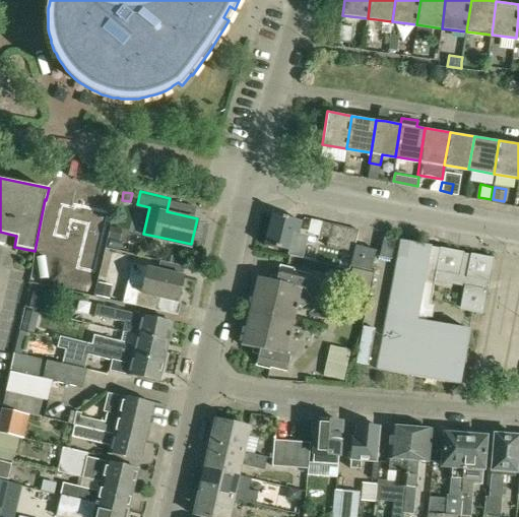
[(61,201),(53,234),(68,237),(72,218),(87,222),(76,266),(95,270),(110,209),(83,203),(69,199),(68,203),(61,201)]
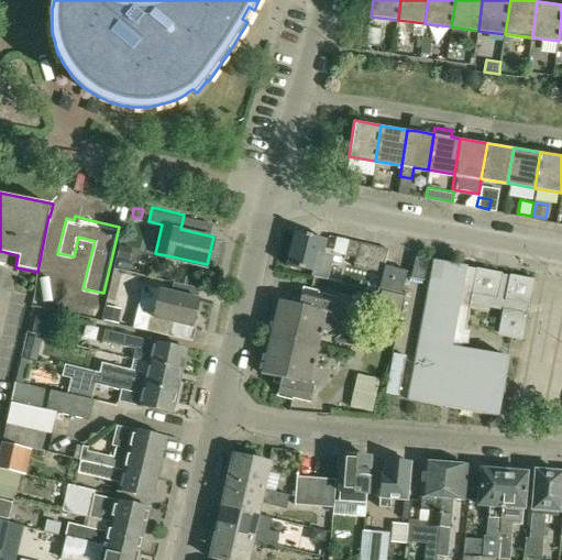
[(322,253),(327,238),(295,230),(287,264),(313,270),(312,274),(328,278),(333,255),(322,253)]
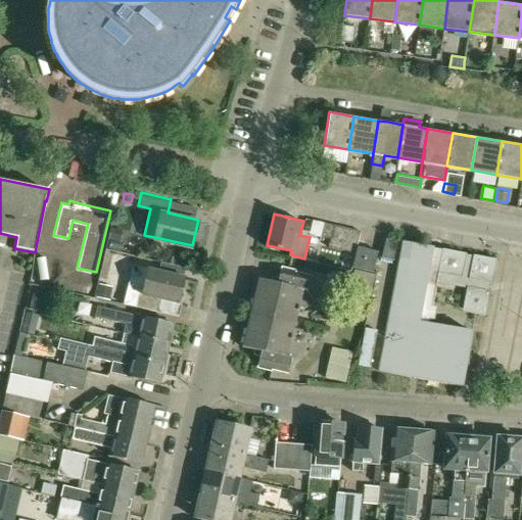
[(325,221),(321,235),(329,237),(327,246),(354,253),(358,244),(361,229),(325,221)]
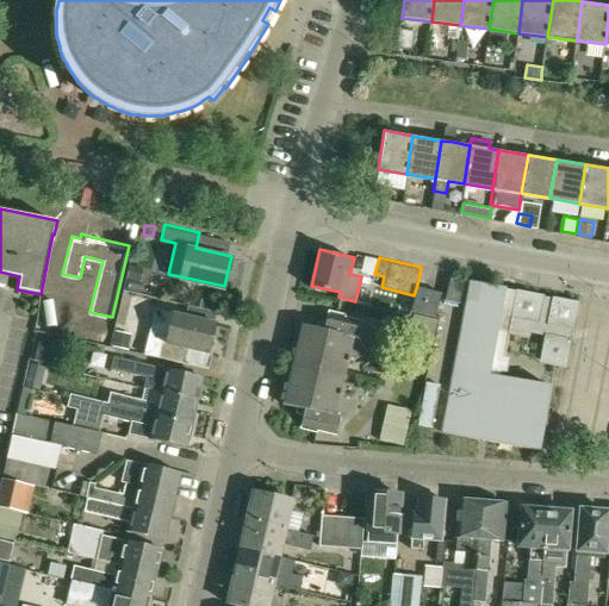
[(145,264),(131,261),(128,276),(142,280),(145,264)]
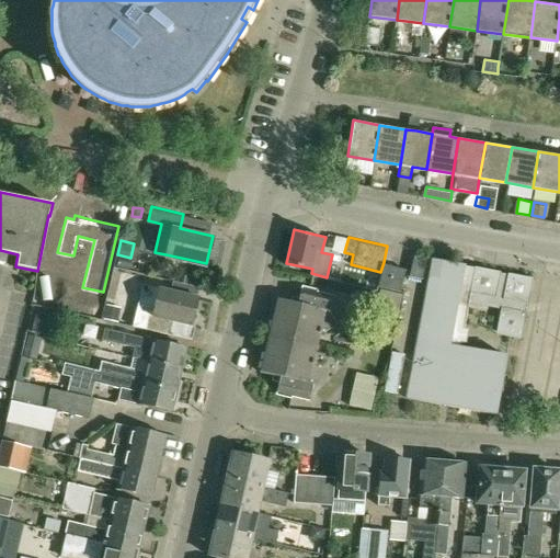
[(415,253),(411,274),(423,277),(427,255),(415,253)]
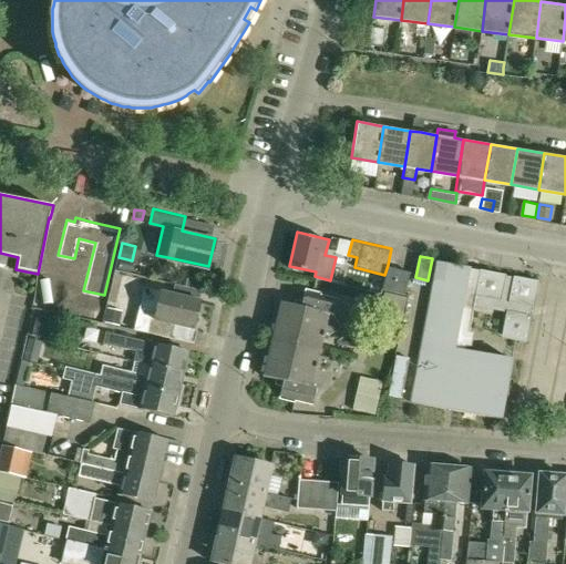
[(445,262),(434,325),(433,332),(424,331),(420,352),(429,354),(423,388),(414,386),(412,401),(502,418),(507,385),(513,358),(467,349),(471,331),(477,295),(502,299),(506,273),(445,262)]
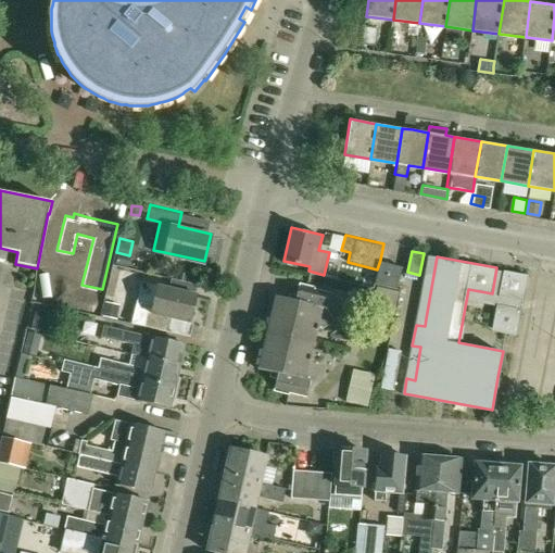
[(396,287),(402,265),(380,260),(377,269),(375,281),(396,287)]
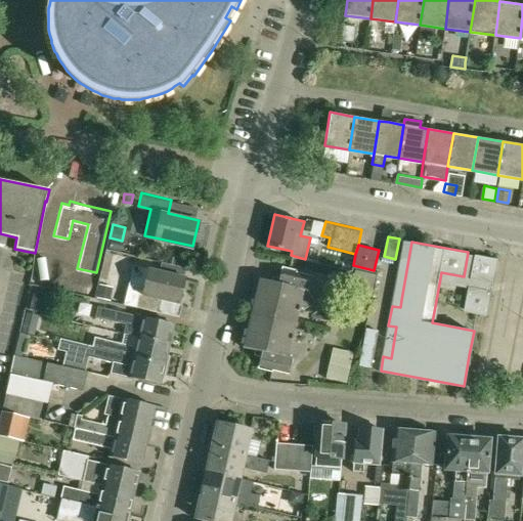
[(441,272),(439,281),(468,287),(493,292),(494,283),(499,258),(468,252),(464,276),(441,272)]
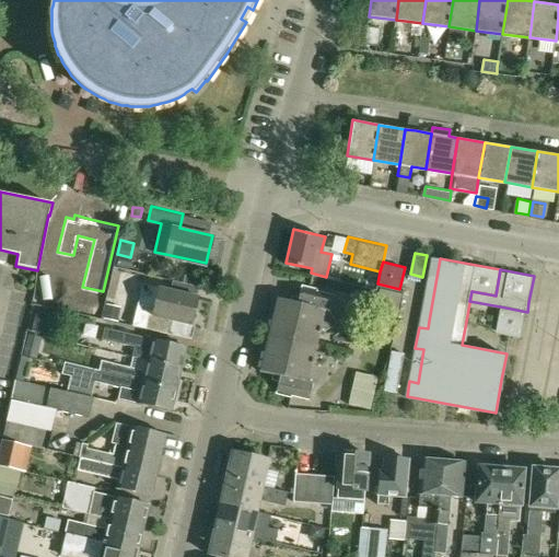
[(272,335),(315,346),(318,332),(321,333),(322,328),(325,329),(337,322),(330,309),(334,292),(316,288),(316,289),(301,286),(299,294),(290,293),(289,299),(277,296),(272,318),(277,320),(272,335)]
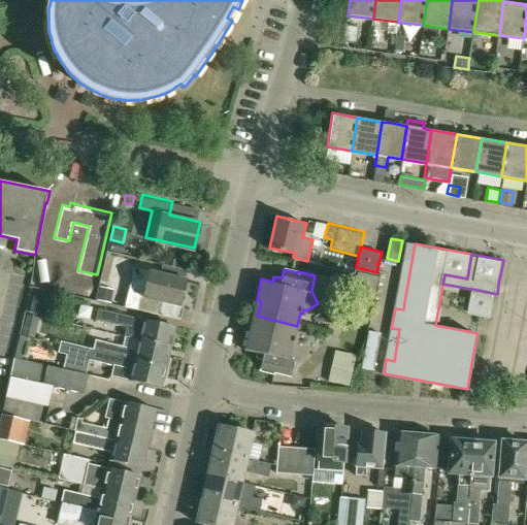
[(127,292),(124,305),(159,313),(162,300),(180,304),(183,294),(186,279),(159,272),(150,270),(145,287),(129,284),(127,292)]
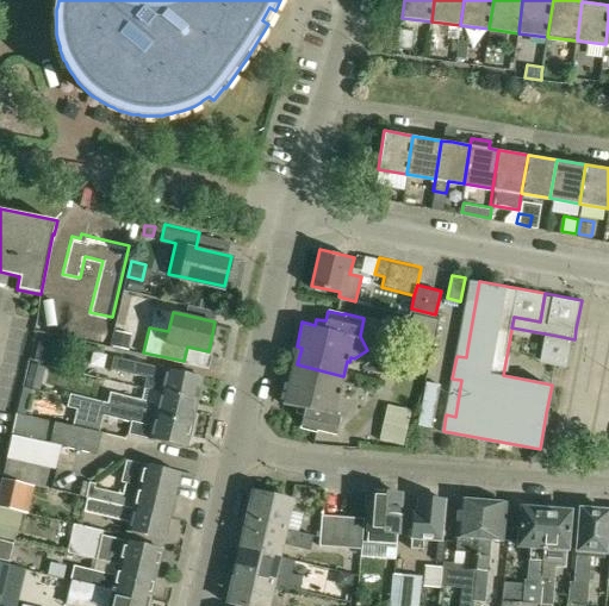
[(439,318),(414,312),(406,342),(432,349),(439,318)]
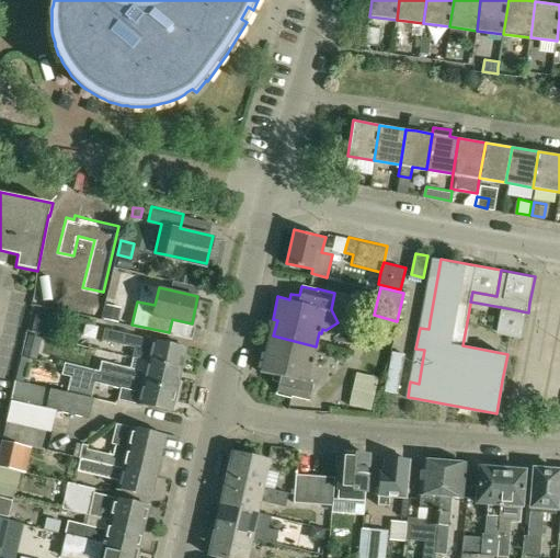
[(106,303),(103,317),(118,320),(122,306),(106,303)]
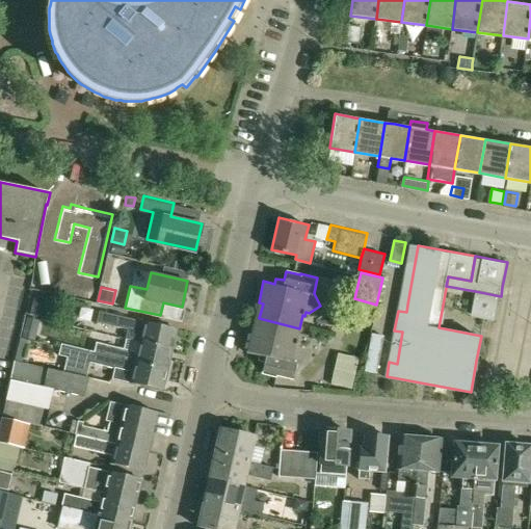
[(475,291),(472,307),(479,308),(483,314),(483,317),(496,320),(501,296),(475,291)]
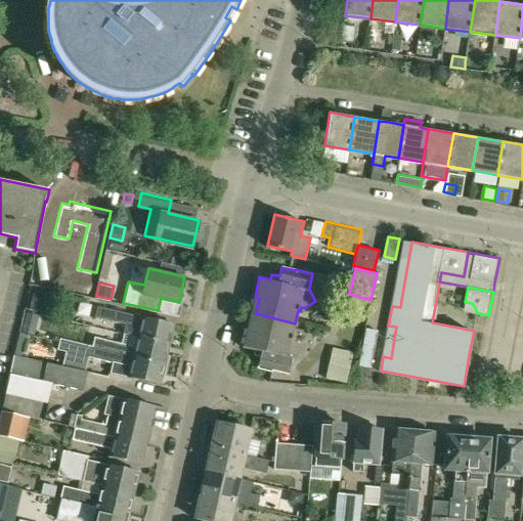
[(42,309),(46,294),(34,291),(31,306),(42,309)]
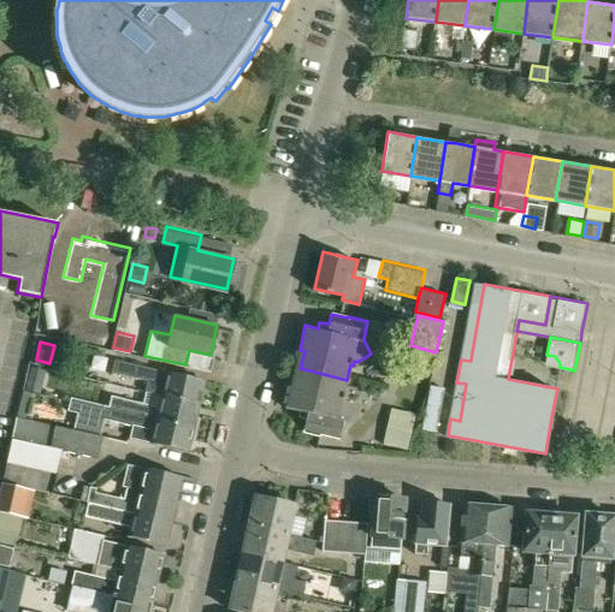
[(145,391),(146,391),(199,403),(205,379),(114,358),(111,370),(147,379),(145,391)]
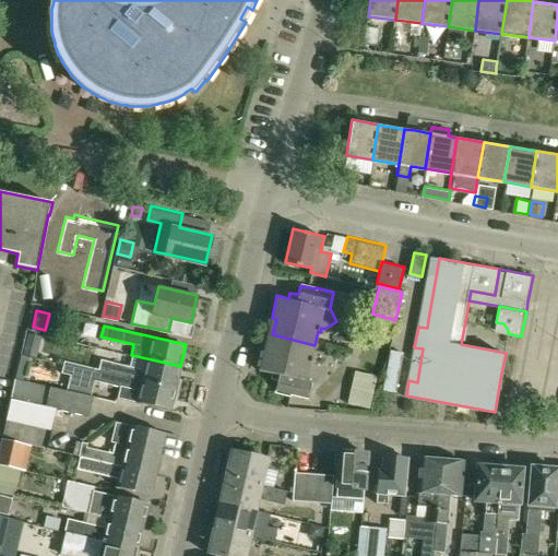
[(27,331),(22,353),(37,356),(43,335),(27,331)]
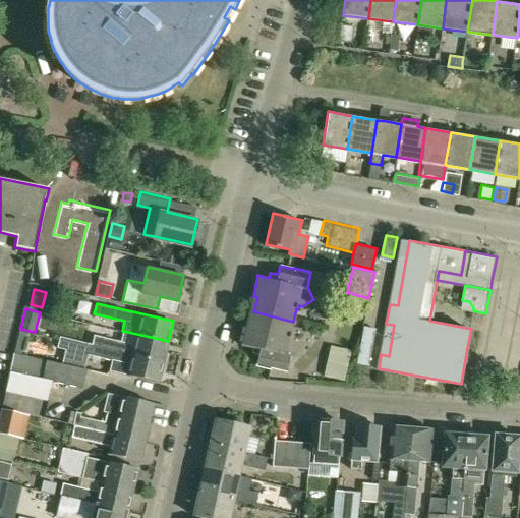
[(290,332),(293,322),(253,311),(251,324),(246,323),(242,343),(253,346),(252,351),(260,352),(257,361),(271,364),(271,365),(287,369),(291,354),(286,353),(289,337),(291,338),(292,333),(290,332)]
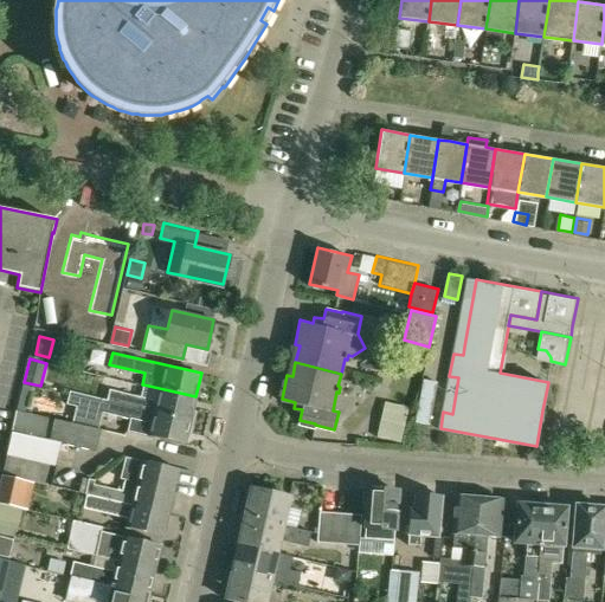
[(424,377),(416,420),(430,422),(437,381),(424,377)]
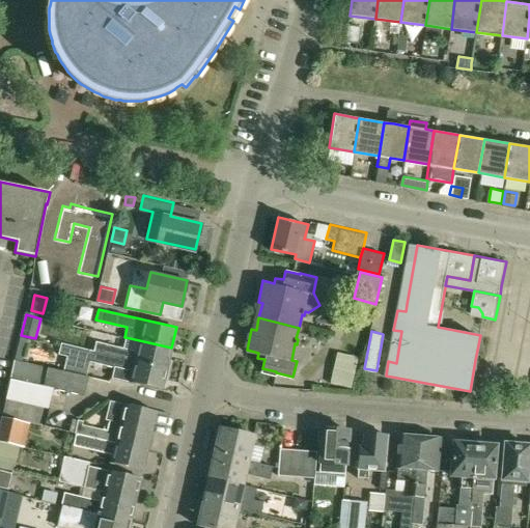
[(96,340),(94,350),(108,353),(116,355),(167,367),(171,348),(126,337),(123,346),(96,340)]
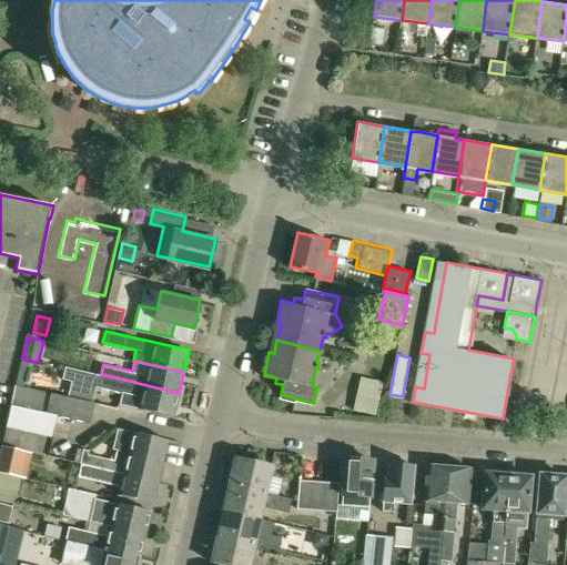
[(20,366),(18,375),(26,376),(28,367),(20,366)]
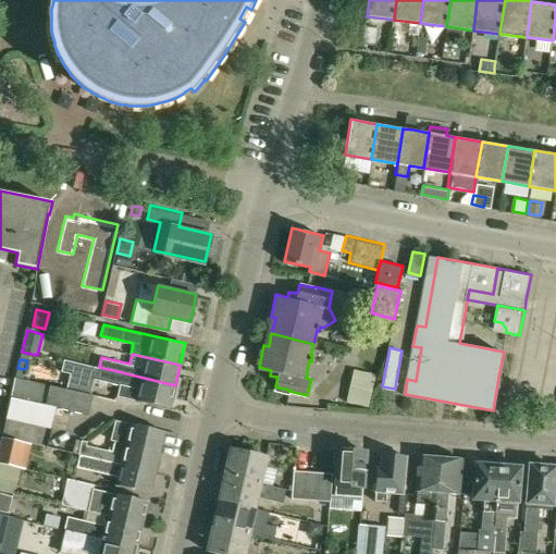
[(97,367),(64,359),(62,371),(120,385),(118,394),(170,407),(175,385),(122,372),(113,370),(97,367)]
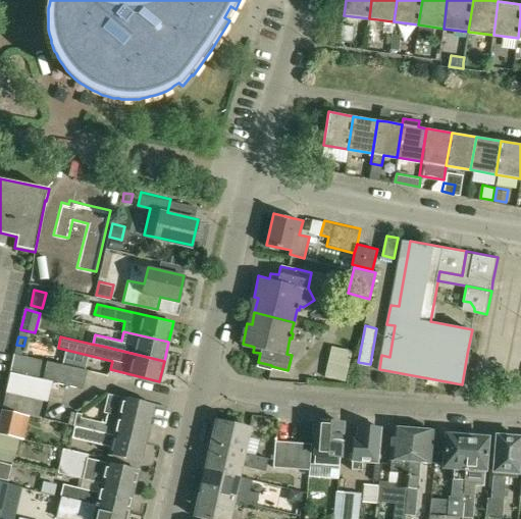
[(353,349),(331,345),(324,375),(346,380),(353,349)]
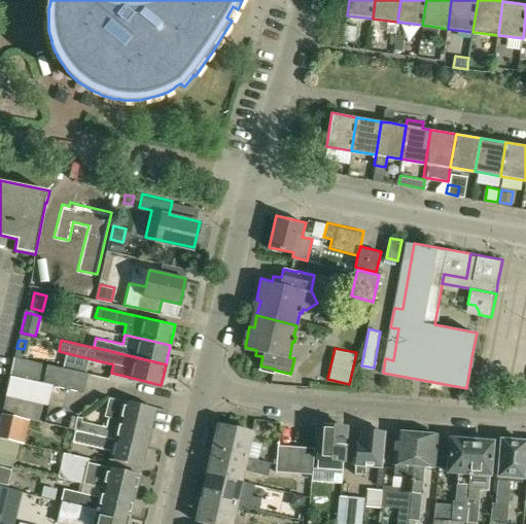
[(85,372),(63,367),(15,355),(3,411),(26,416),(44,420),(54,383),(82,390),(88,372),(85,372)]
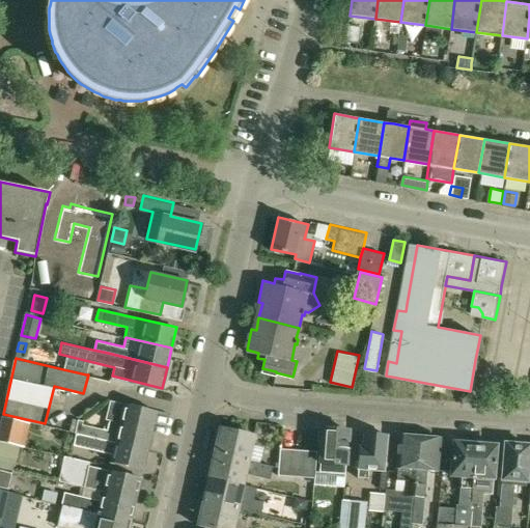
[(124,403),(120,421),(110,419),(108,429),(83,423),(84,420),(73,417),(70,429),(76,431),(148,449),(157,411),(124,403)]
